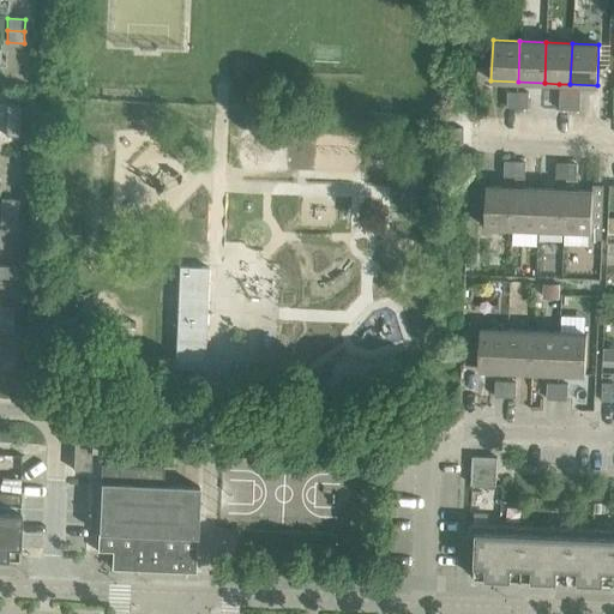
[(559,84),(559,95),(570,95),(570,84),(559,84)]
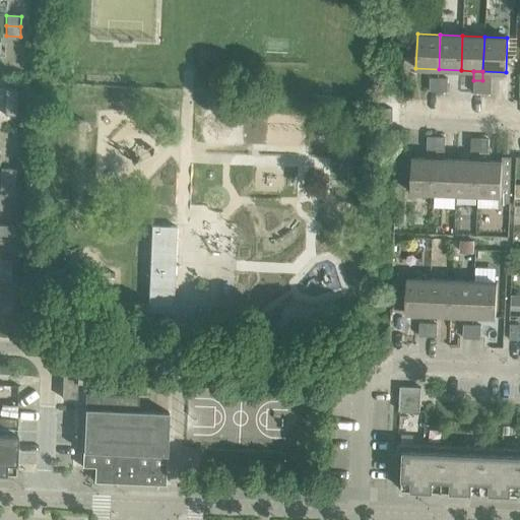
[(429,91),(438,91),(439,78),(430,78),(429,91)]
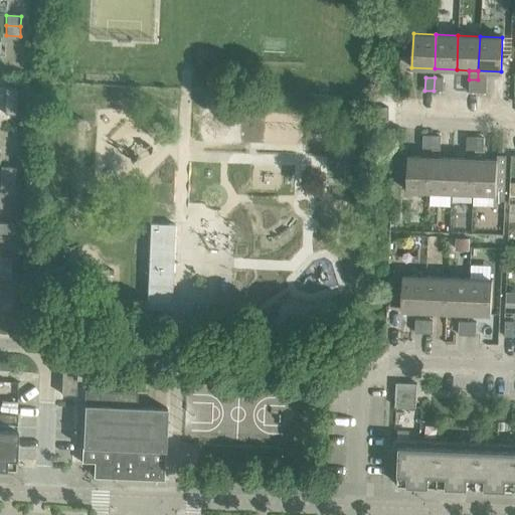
[(435,77),(434,91),(443,91),(443,77),(435,77)]
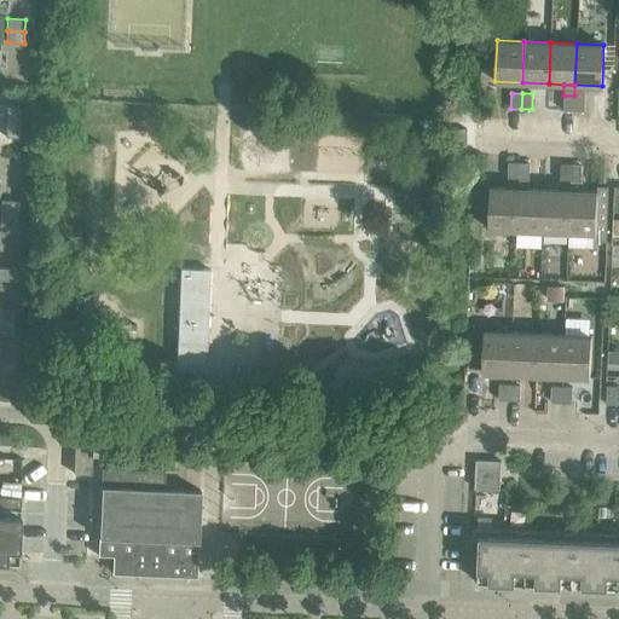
[(563,110),(573,111),(574,96),(563,96),(563,110)]
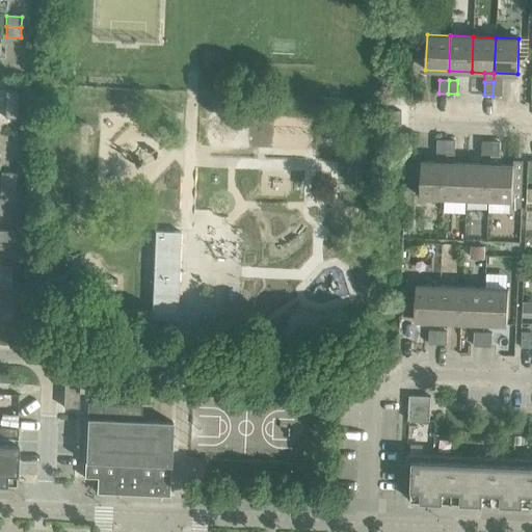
[(494,82),(493,96),(502,96),(502,82),(494,82)]
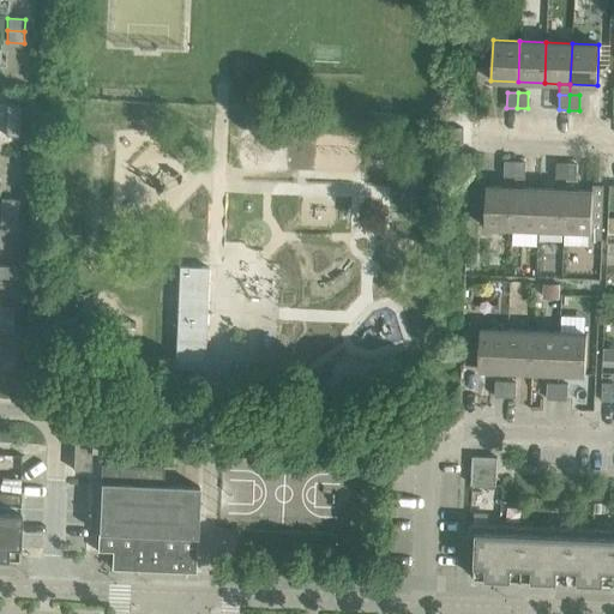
[(5,136),(18,137),(19,107),(6,106),(5,136)]
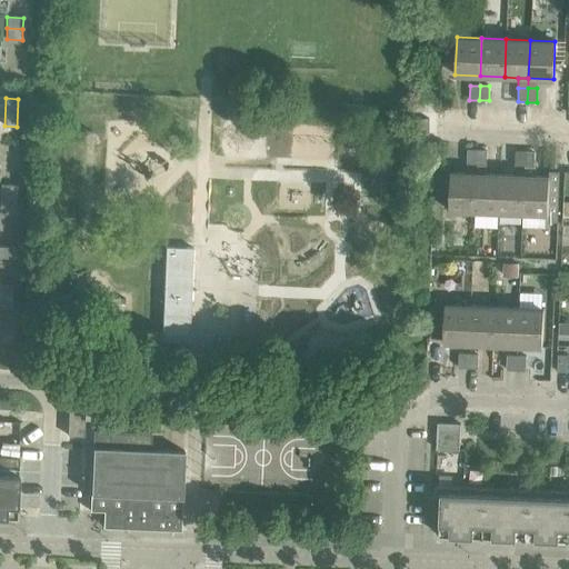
[(467,163),(477,165),(477,150),(467,149),(467,163)]
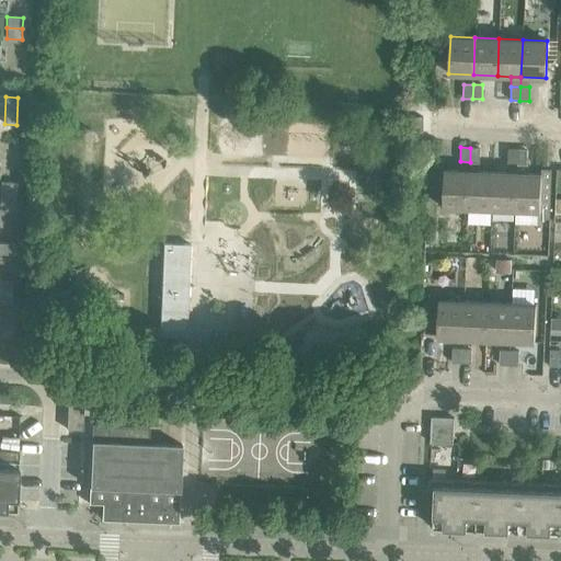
[(470,148),(470,162),(479,162),(480,148),(470,148)]
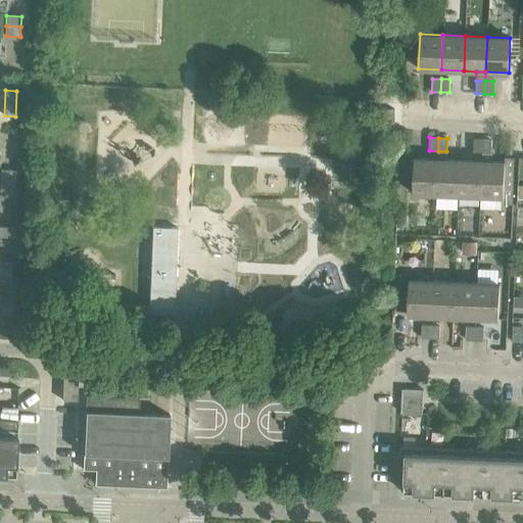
[(473,152),(482,152),(482,139),(474,139),(473,152)]
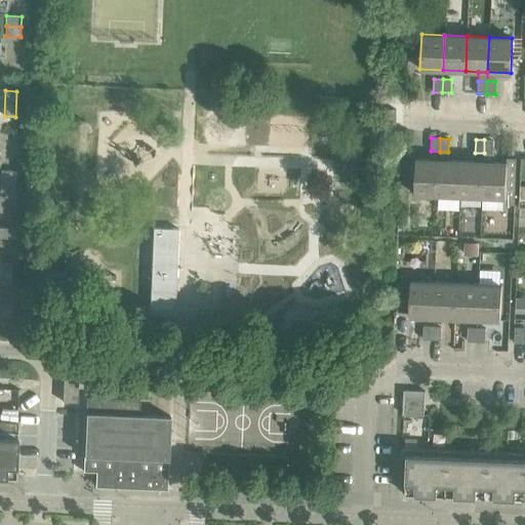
[(484,139),(484,153),(492,153),(493,139),(484,139)]
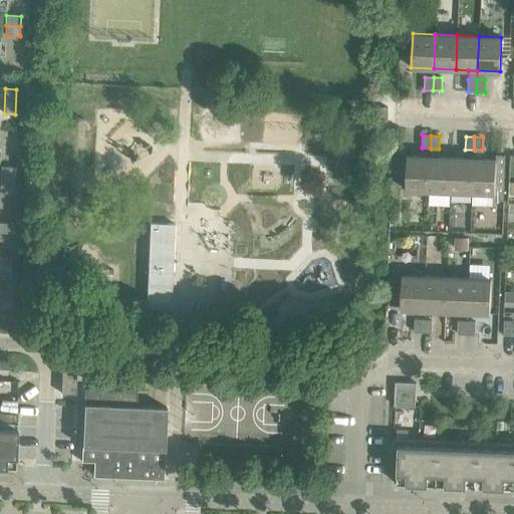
[(431,149),(430,157),(439,158),(439,149),(431,149)]
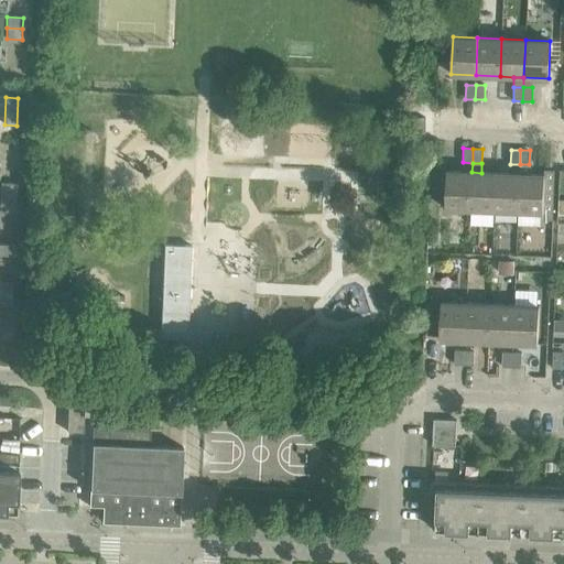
[(543,213),(542,220),(552,220),(554,171),(554,170),(549,169),(544,169),(544,175),(543,213)]
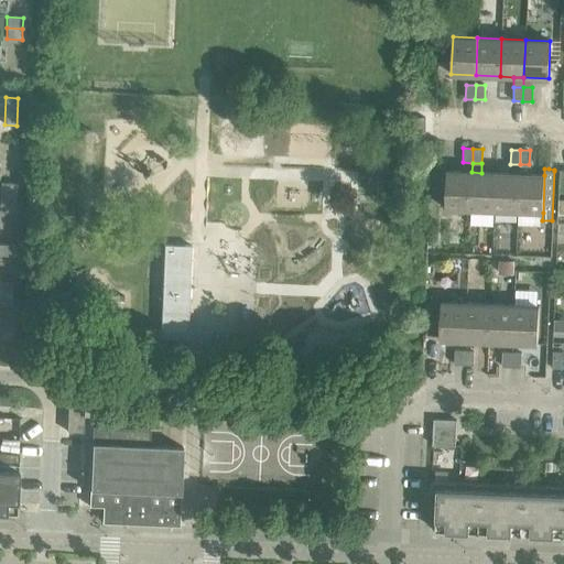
[(445,209),(470,210),(472,172),(446,171),(445,209)]
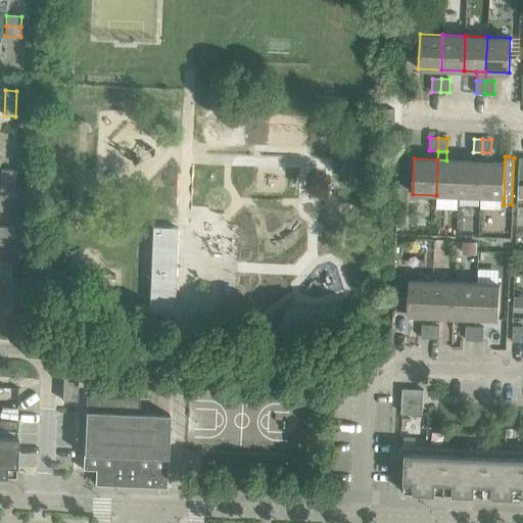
[(436,195),(458,195),(460,160),(446,160),(437,159),(436,195)]
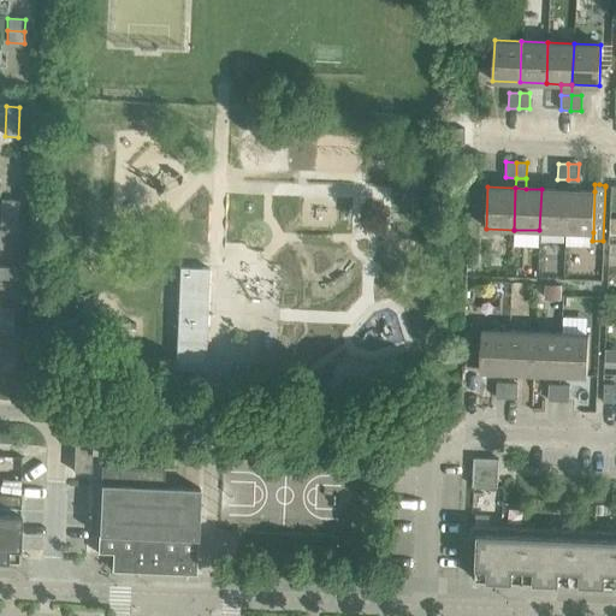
[(539,230),(566,231),(567,190),(542,189),(539,230)]
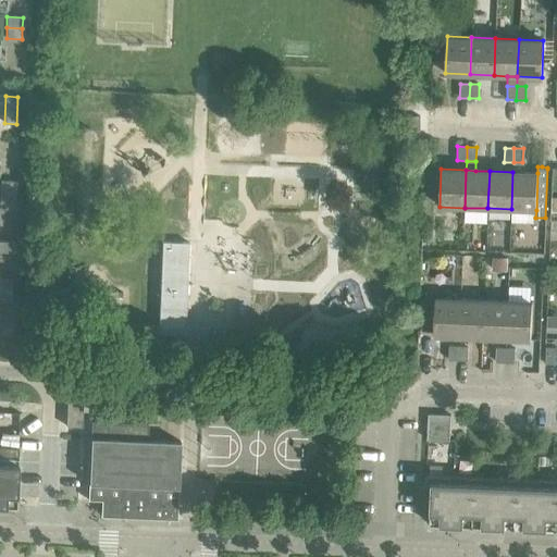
[(512,172),(511,209),(536,210),(537,173),(512,172)]
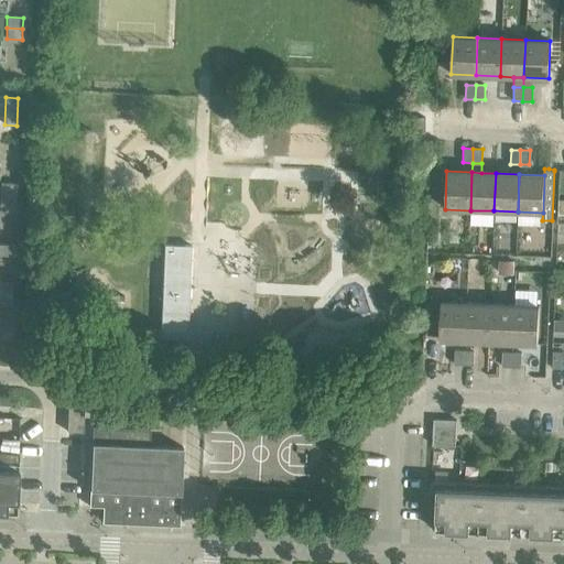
[(0,182),(0,193),(15,194),(15,183),(0,182)]
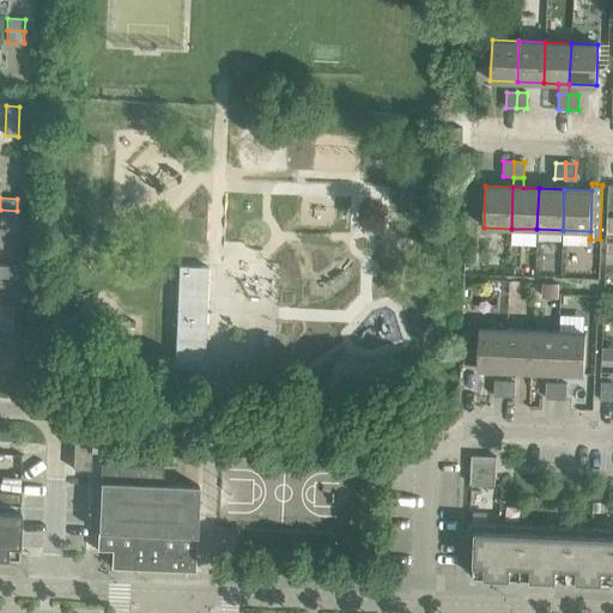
[(17,211),(0,210),(0,223),(16,224),(17,211)]
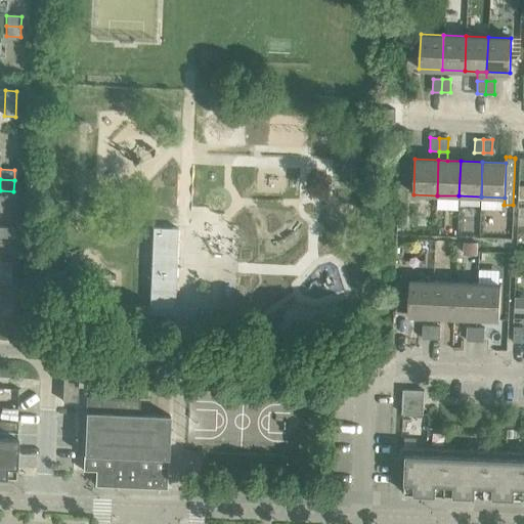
[(0,236),(12,237),(12,227),(0,226),(0,236)]
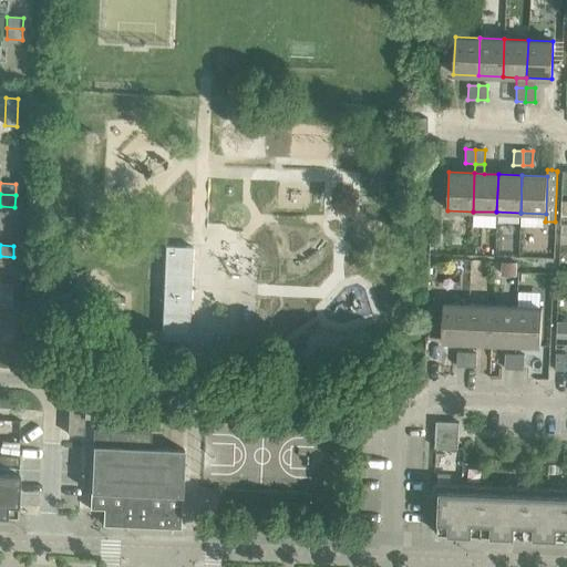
[(165,247),(161,340),(188,341),(192,248),(165,247)]
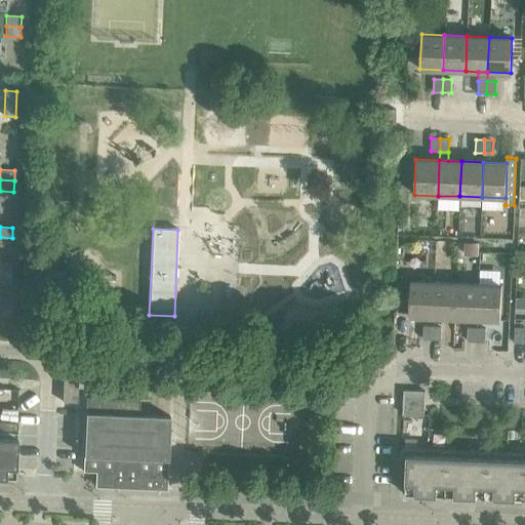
[(465,243),(465,254),(478,254),(479,243),(465,243)]
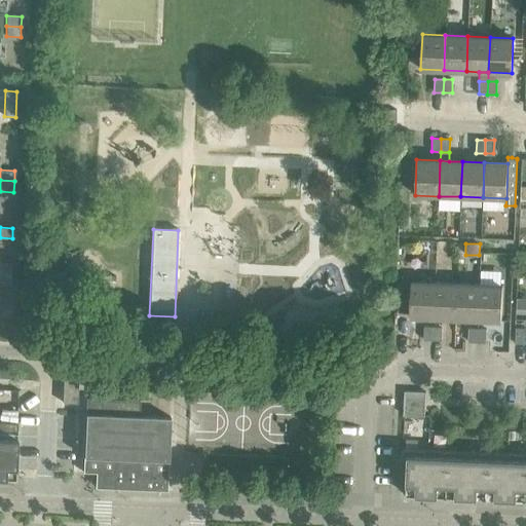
[(0,264),(0,274),(10,275),(11,265),(0,264)]
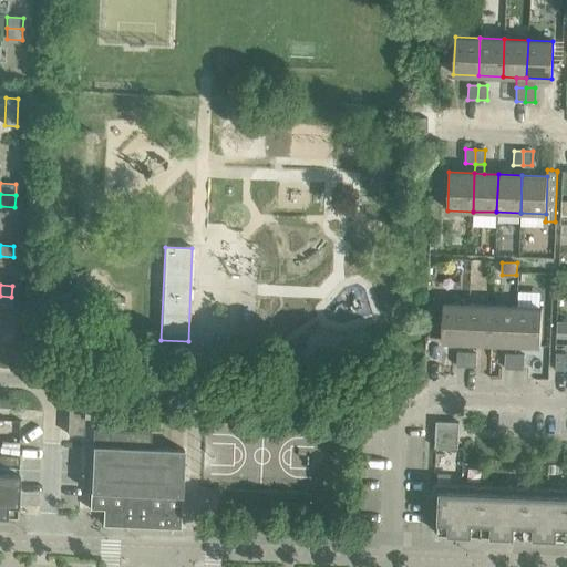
[(11,297),(0,296),(0,307),(11,308),(11,297)]
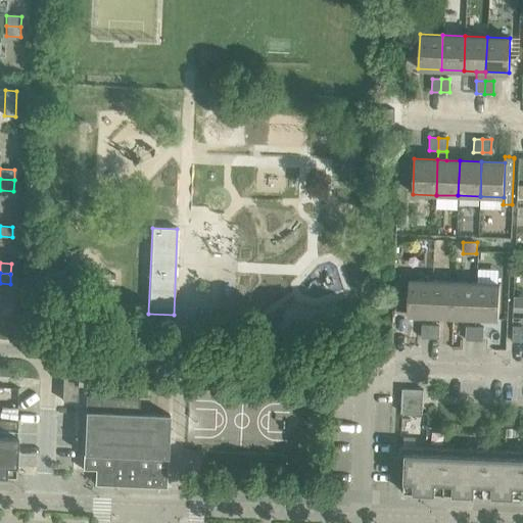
[(396,280),(395,311),(408,312),(409,281),(396,280)]
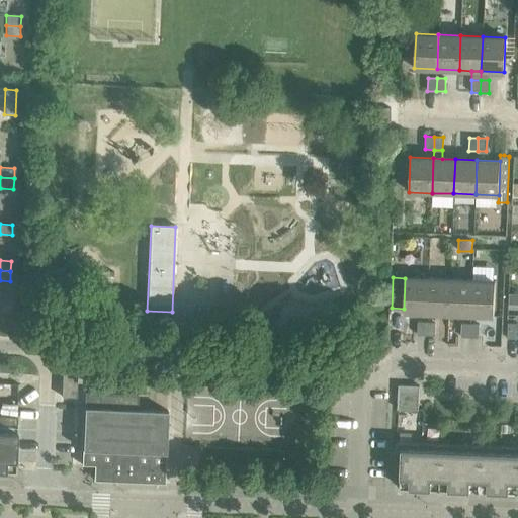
[(404,313),(426,314),(428,278),(405,278),(404,309),(404,313)]
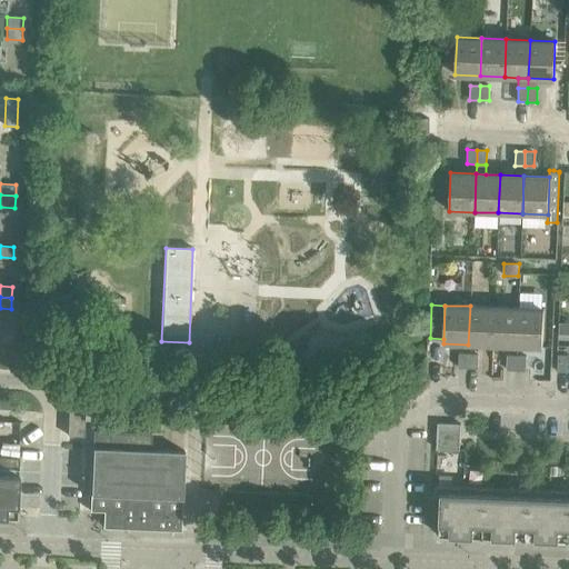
[(468,345),(492,345),(493,307),(470,306),(468,345)]
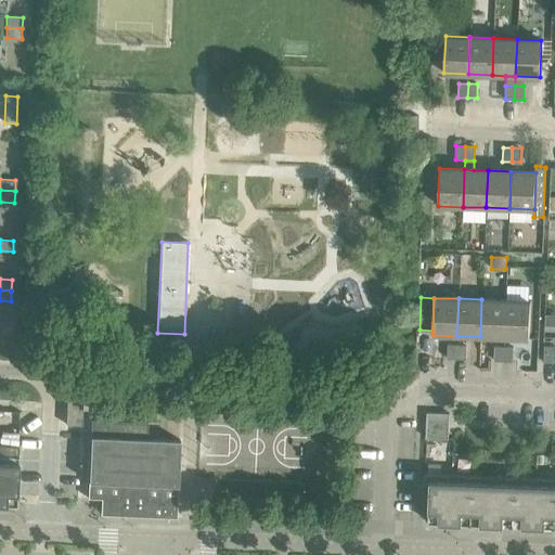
[(480,336),(504,337),(505,300),(481,299),(480,336)]
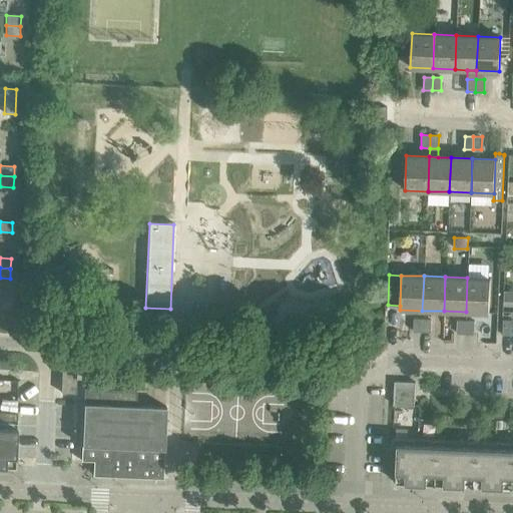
[(467,278),(466,312),(488,313),(490,279),(467,278)]
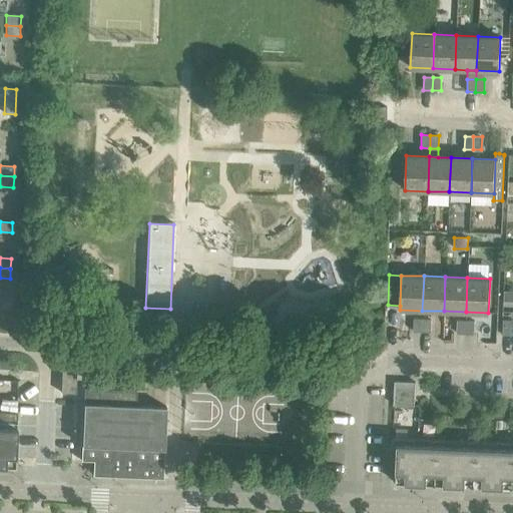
[(512,291),(503,291),(503,302),(512,301),(512,291)]
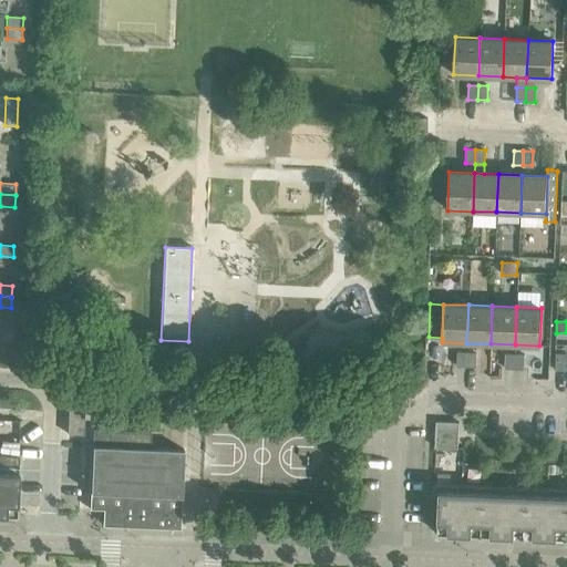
[(456,367),(465,367),(466,352),(456,352),(456,367)]
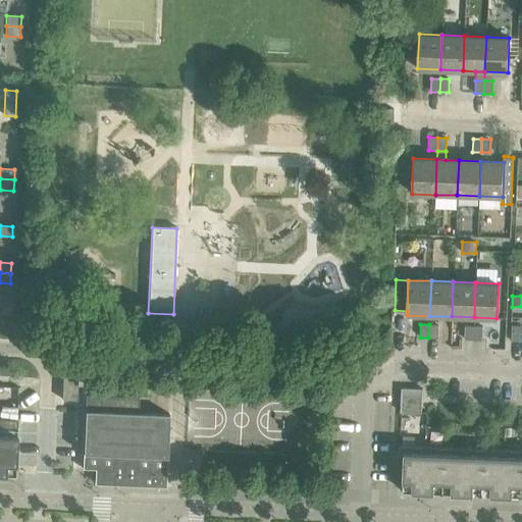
[(429,324),(428,337),(437,338),(438,325),(429,324)]
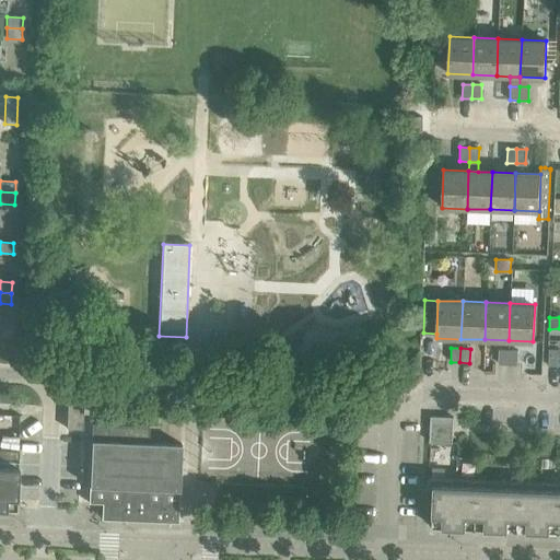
[(498,364),(508,364),(508,350),(499,350),(498,364)]
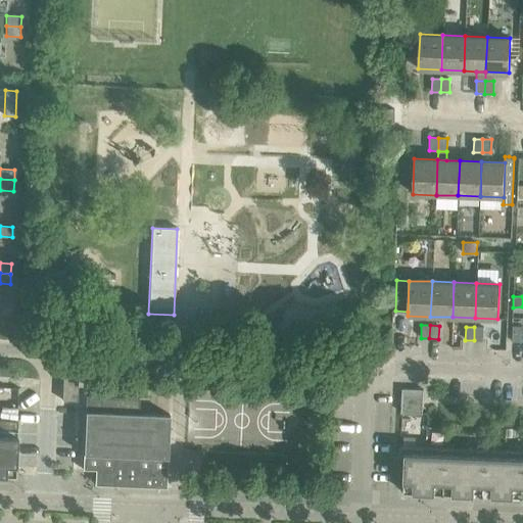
[(474,327),(474,340),(482,340),(483,328),(474,327)]
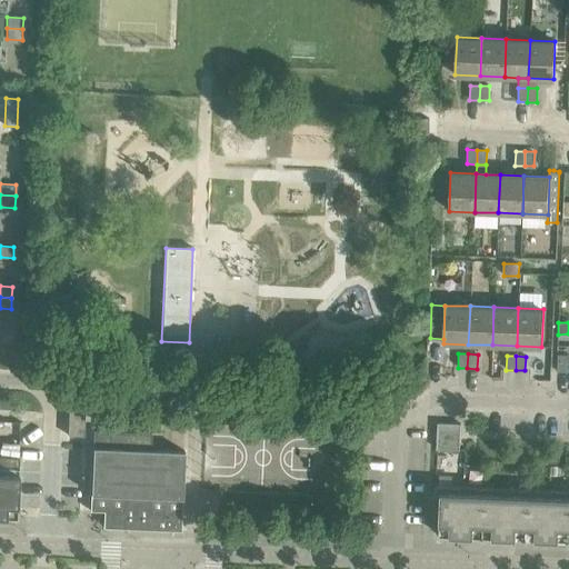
[(437,449),(459,450),(460,423),(438,423),(437,449)]
